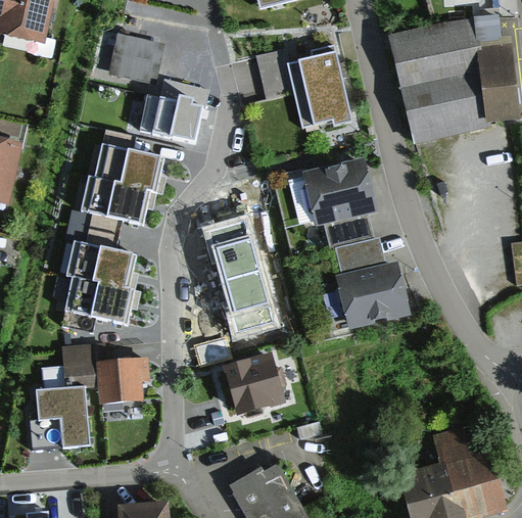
[(0,32),(44,40),(51,0),(0,0),(0,32)]
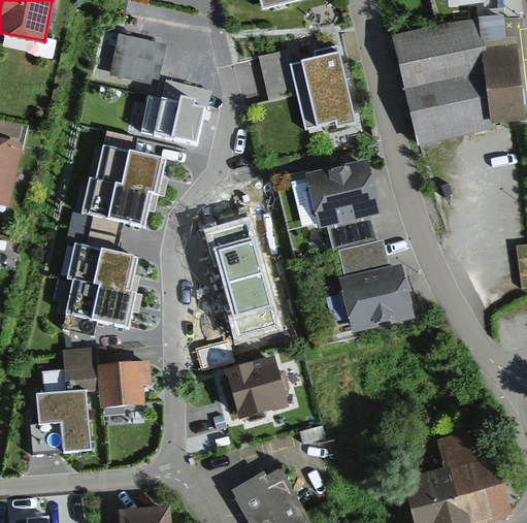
[(260,0),(262,8),(293,0),(260,0)]
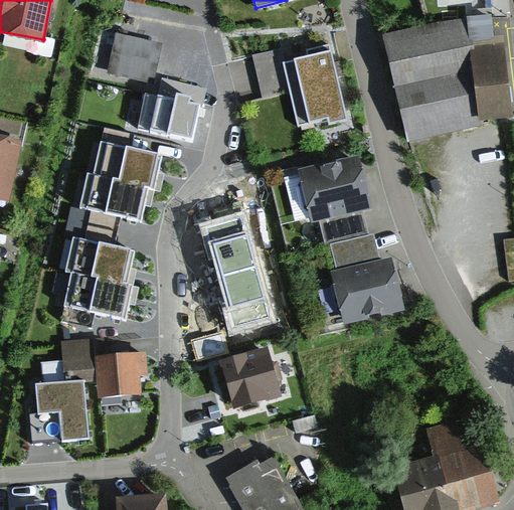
[(406,138),(478,121),(513,117),(502,9),(463,13),(380,33),(406,138)]
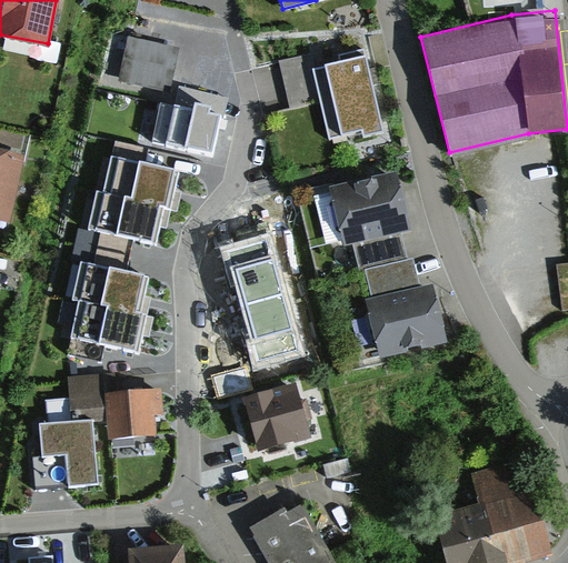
[(176,44),(129,33),(120,74),(166,84),(176,44)]
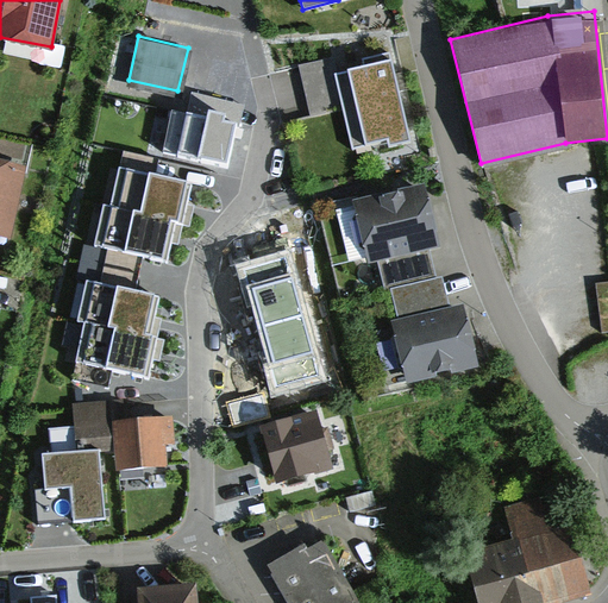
[(200,108),(183,105),(173,158),(231,170),(242,120),(248,121),(258,70),(210,61),(200,108)]
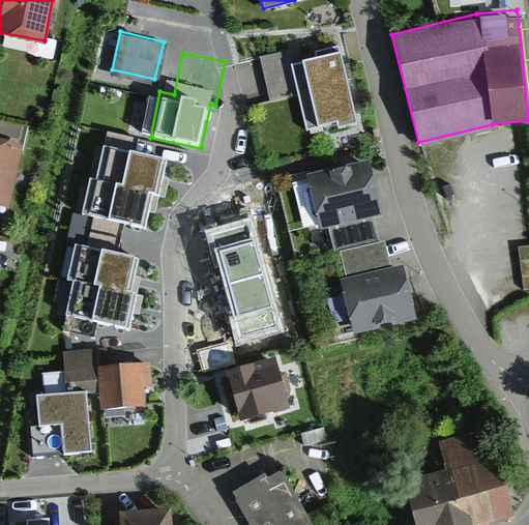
[(355,121),(339,53),(293,64),(309,127),(338,120),(339,125),(355,121)]
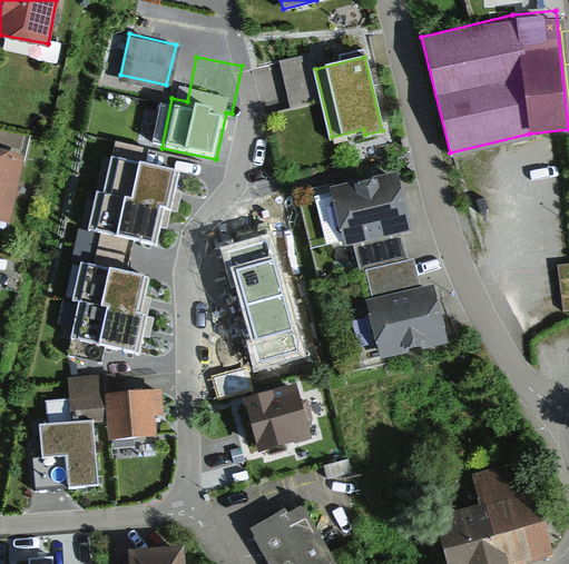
[(0,219),(8,221),(25,154),(0,147),(0,219)]
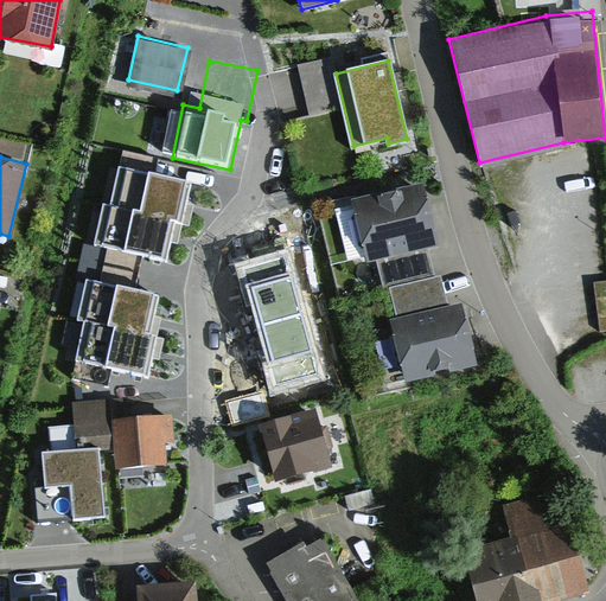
[(119,167),(110,206),(182,222),(189,223),(193,202),(187,199),(191,183),(119,167)]
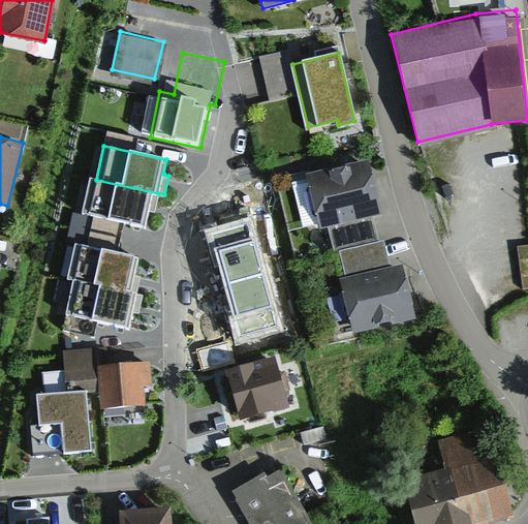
[(368,159),(307,175),(321,227),(329,225),(335,250),(340,249),(379,239),(373,214),(381,212),(368,159)]
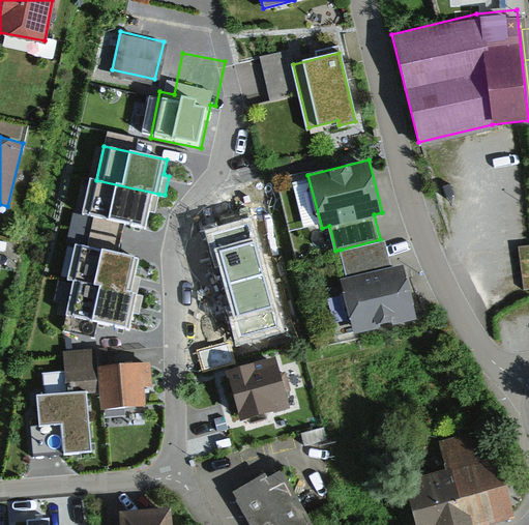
[(155,209),(158,194),(96,180),(91,179),(84,212),(144,225),(148,207),(155,209)]
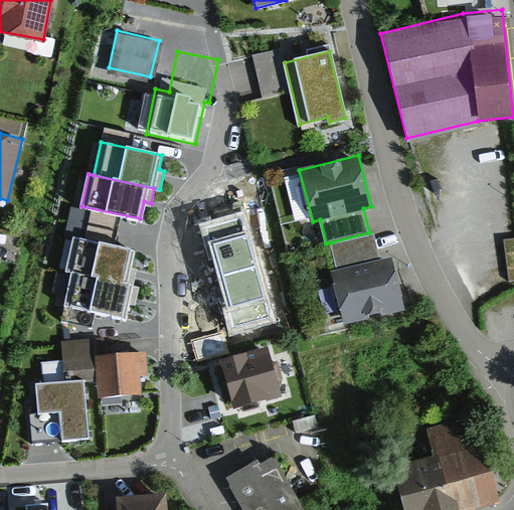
[(337,270),(331,271),(344,321),(402,307),(389,257),(379,259),(373,231),(369,232),(331,242),(337,270)]
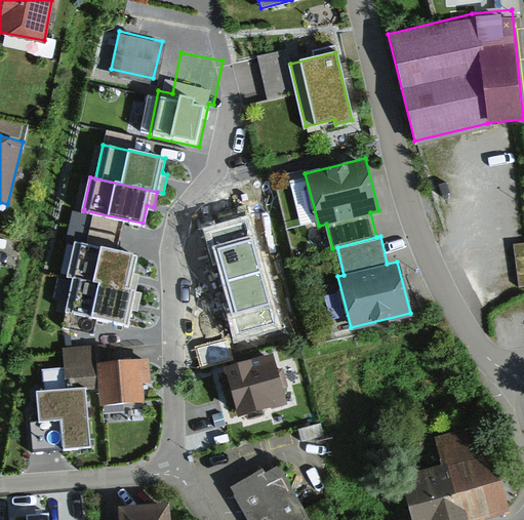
[(523,239),(514,241),(520,280),(523,279),(523,239)]
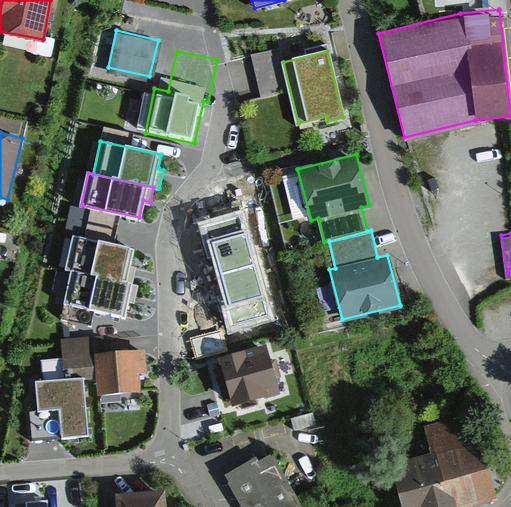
[(67,268),(72,269),(131,283),(136,264),(129,263),(133,247),(75,234),(67,268)]
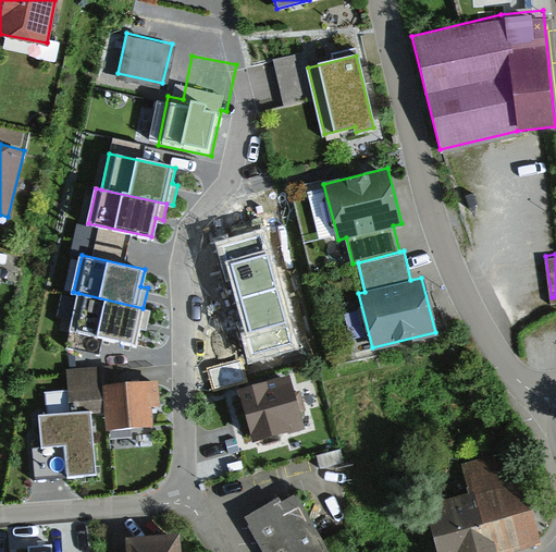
[(283,262),(245,255),(239,280),(248,281),(232,358),(271,367),(284,306),(274,304),(283,262)]
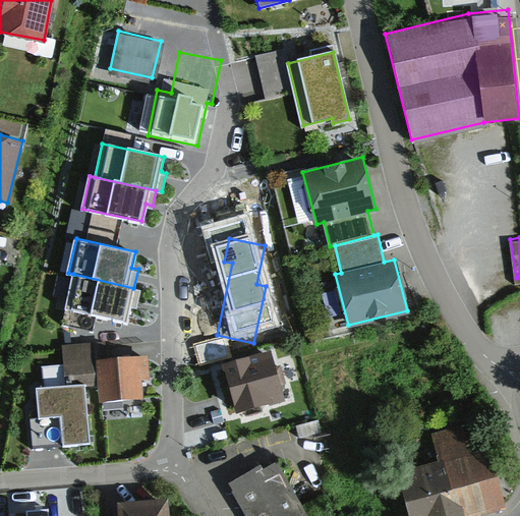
[(139,289),(133,288),(73,274),(65,308),(126,323),(130,304),(136,305),(139,289)]
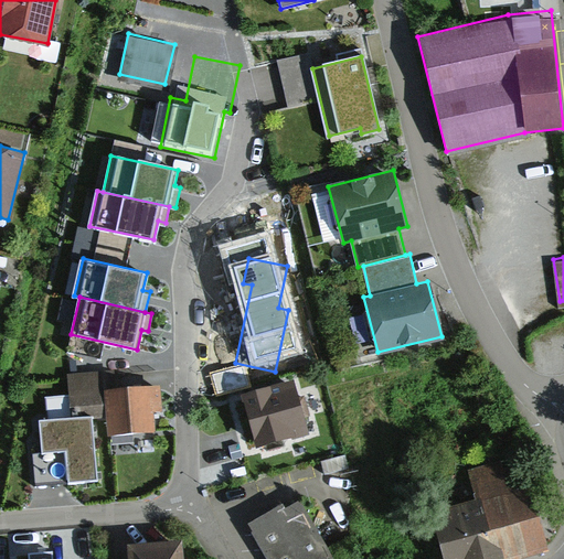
[(114,369),(67,373),(70,405),(89,404),(91,415),(106,414),(107,434),(155,431),(153,408),(159,407),(158,386),(116,389),(114,369)]
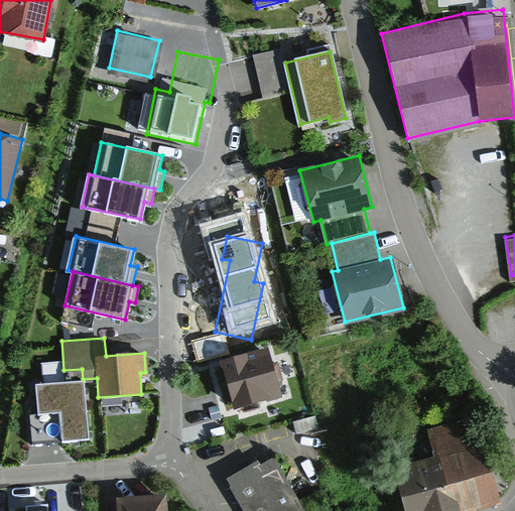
[(268,348),(222,362),(235,409),(282,396),(278,384),(282,380),(277,361),(272,360),(268,348)]
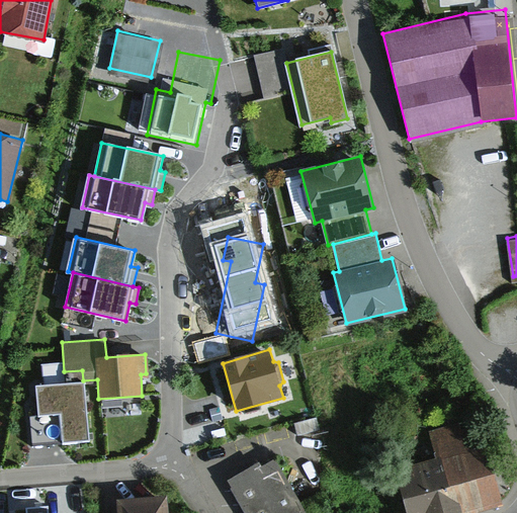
[(82,382),(35,386),(37,415),(29,415),(31,443),(86,440),(82,382)]
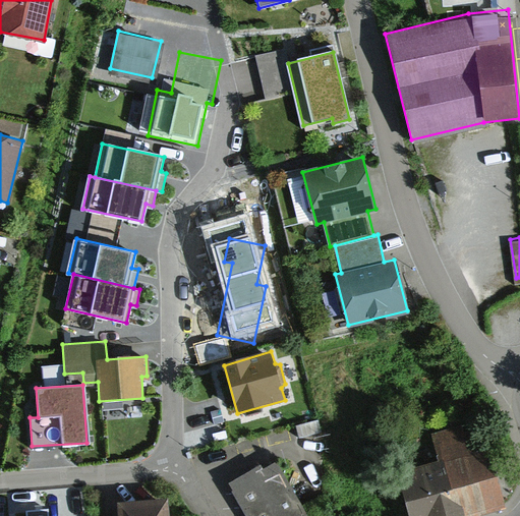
[(426,515),(497,494),(480,442),(388,470),(402,515),(426,515)]
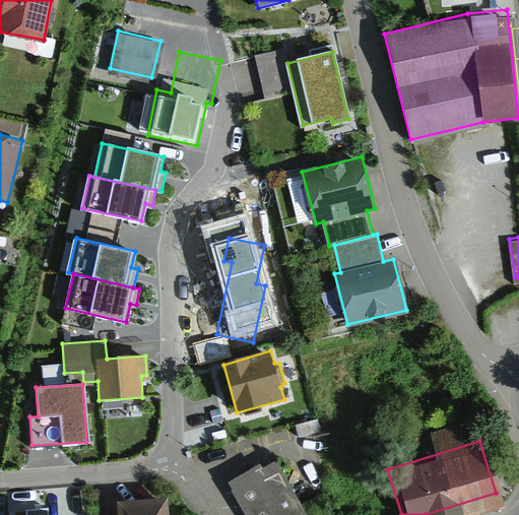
[(228,479),(248,514),(309,514),(275,458),(263,465),(260,460),(228,479)]
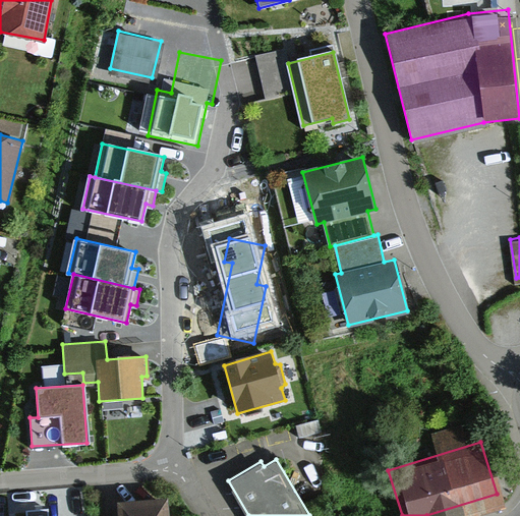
[(170,515),(170,499),(117,502),(118,515),(170,515)]
